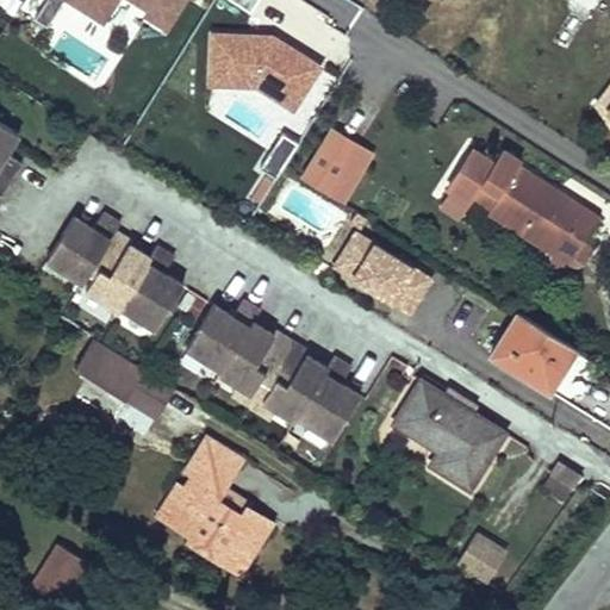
[(124,4),(168,30),(186,0),(53,0),(39,22),(60,33),(48,53),(101,86),(120,54),(100,41),(124,4)]
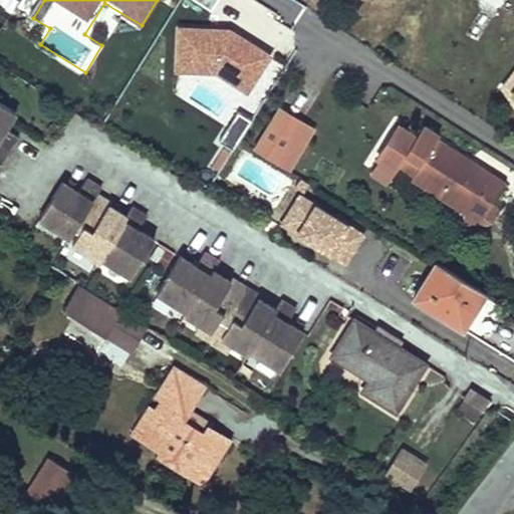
[(193,0),(210,10),(216,0),(193,0)]
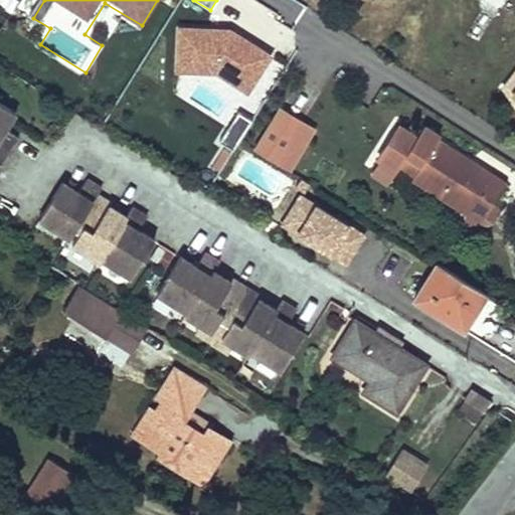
[(475,0),(475,2),(496,13),(502,0),(475,0)]
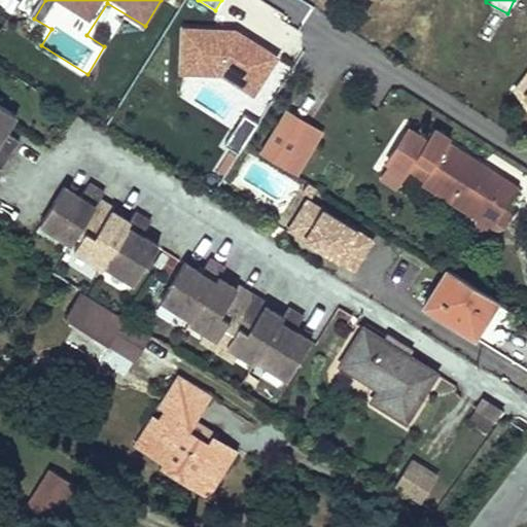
[(267,83),(269,35),(178,31),(177,80),(267,83)]
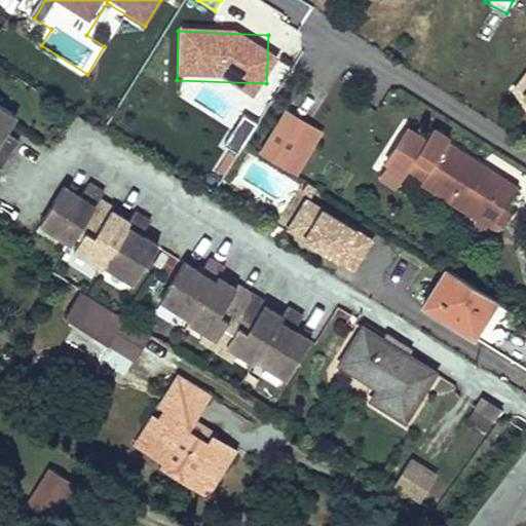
[(525,73),(517,86),(525,92),(525,73)]
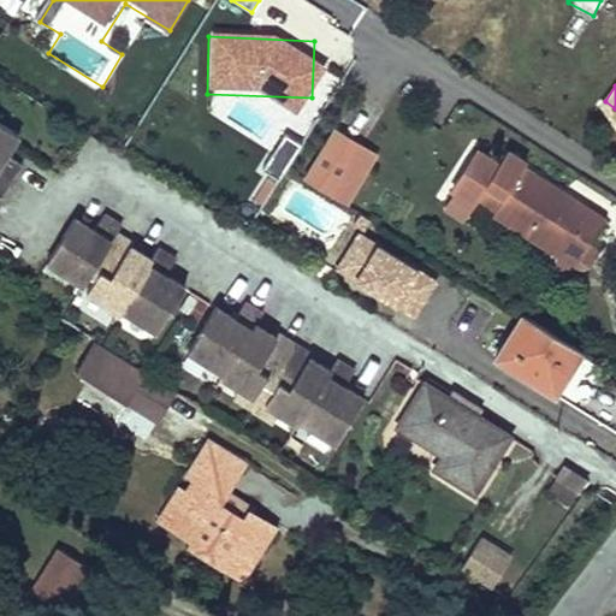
[(615,108),(605,101),(615,114),(615,108)]
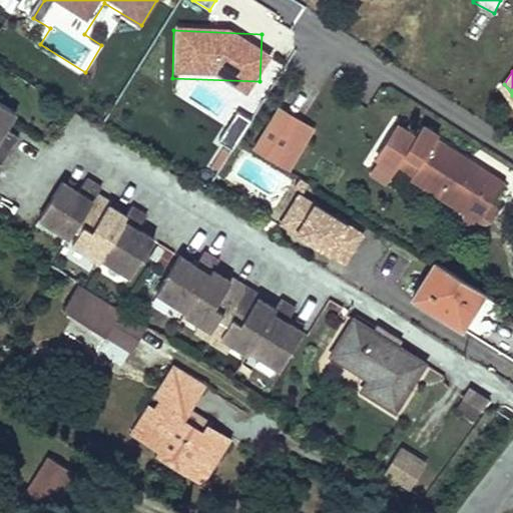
[(5,127),(15,111),(0,101),(0,161),(1,163),(18,135),(5,127)]
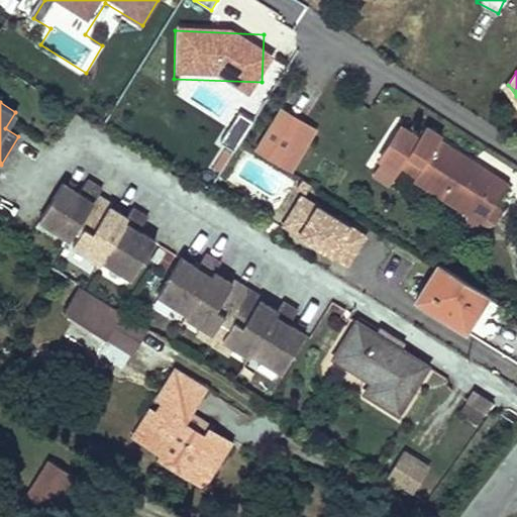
[(251,152),(293,174),(317,126),(276,105),(251,152)]
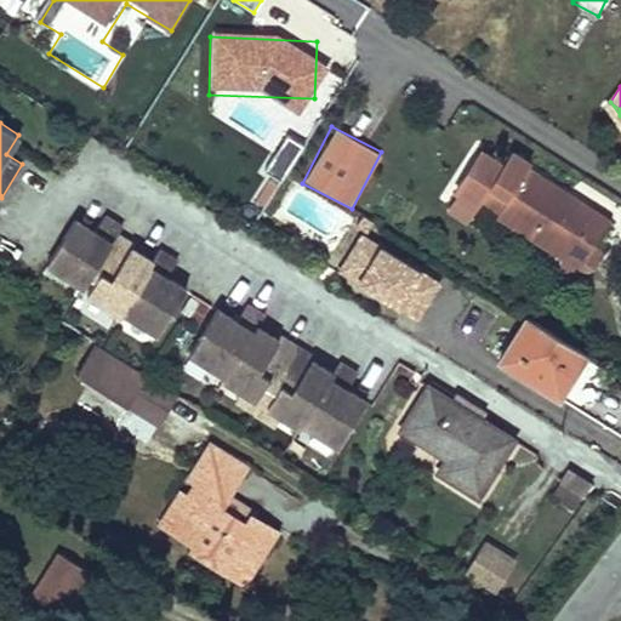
[(284,135),(266,174),(283,182),(302,143),(284,135)]
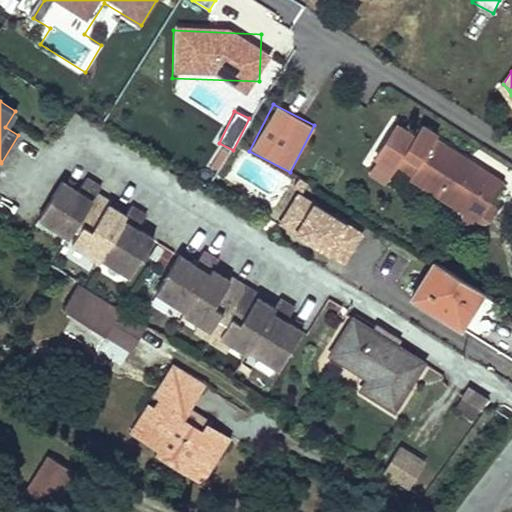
[(399,125),(378,158),(393,168),(397,163),(413,173),(412,176),(477,219),(503,180),(489,170),(486,174),(468,162),(470,161),(435,139),(438,135),(422,125),(415,135),(399,125)]
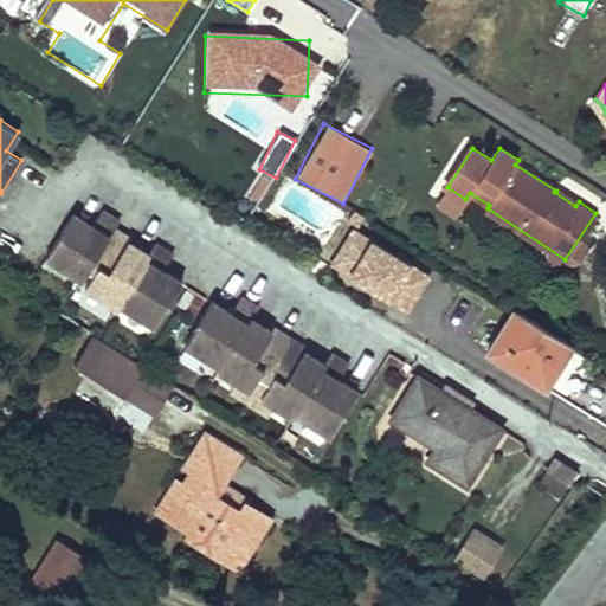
[(465,199),(447,187),(437,201),(456,214),(465,199)]
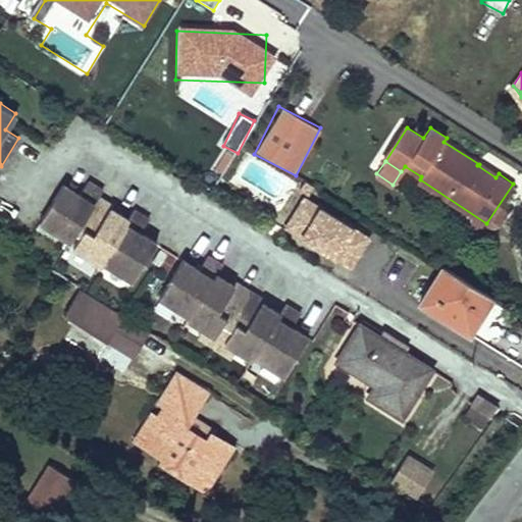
[(40,221),(71,241),(76,231),(82,233),(73,247),(101,264),(103,260),(134,279),(157,242),(141,231),(149,218),(134,209),(128,218),(111,207),(112,205),(99,196),(103,190),(88,180),(80,194),(63,184),(40,221)]
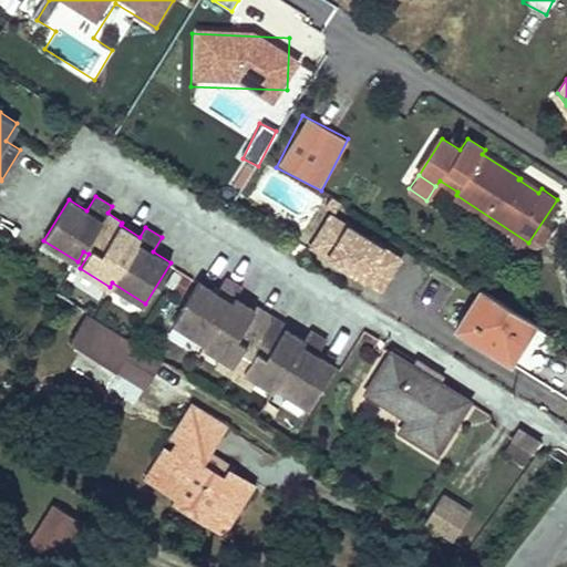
[(339,220),(347,225),(353,215),(331,202),(309,245),(328,256),(337,241),(340,235),(333,230),(339,220)]
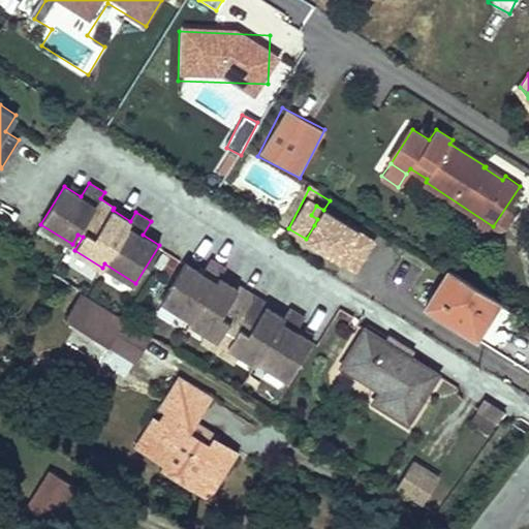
[(316,206),(311,215),(317,219),(314,225),(343,244),(353,228),(323,210),(316,206)]
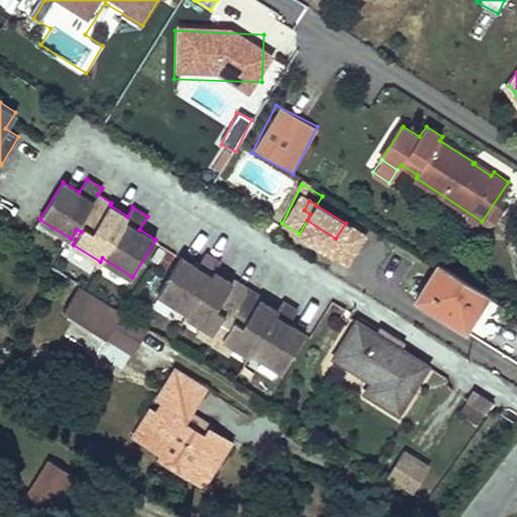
[(232,282),(214,272),(220,263),(205,253),(197,267),(181,257),(159,294),(189,312),(187,316),(214,332),(221,320),(225,323),(230,325),(222,337),(249,354),(251,351),(282,370),(305,333),(289,323),(297,310),(282,300),(277,309),(260,299),(261,297),(247,288),(233,279),(232,282)]
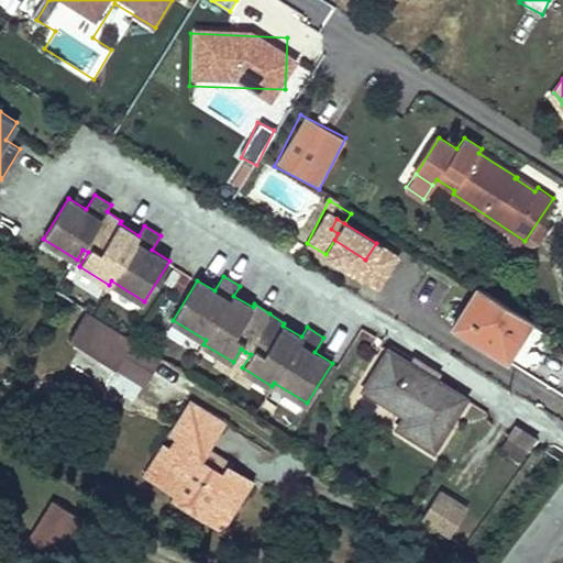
[(477,284),(452,324),(473,338),(478,328),(512,349),(531,317),(477,284)]
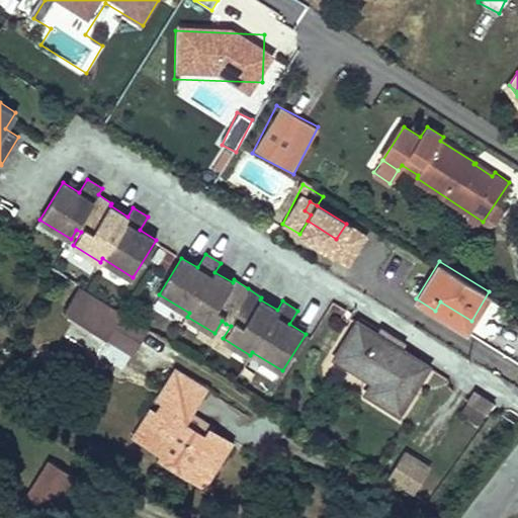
[(76,287),(61,314),(132,355),(147,328),(76,287)]
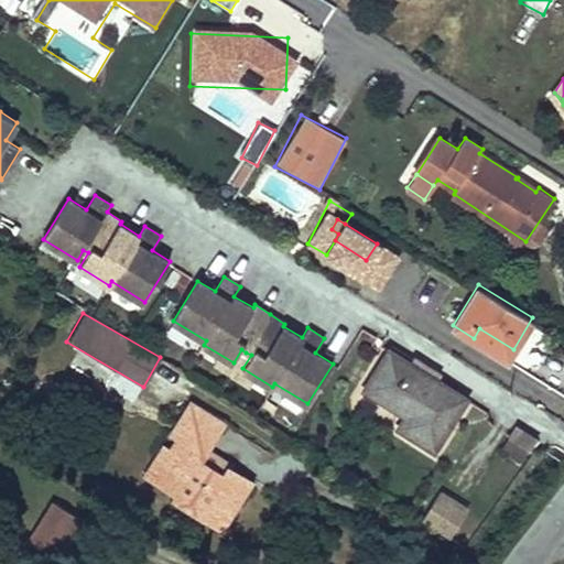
[(479,328),(474,338),(508,359),(513,349),(479,328)]
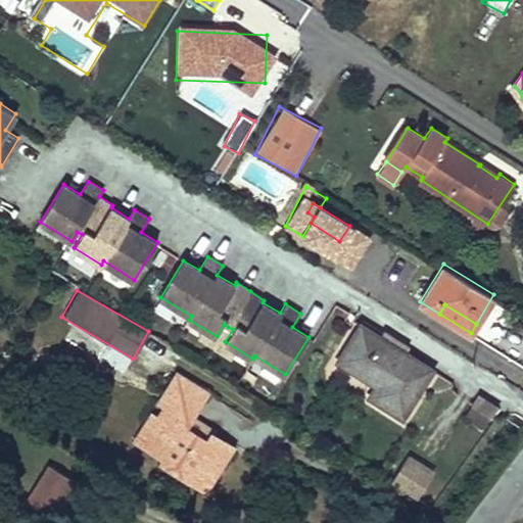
[(357,322),(333,358),(373,382),(366,393),(398,414),(428,366),(357,322)]
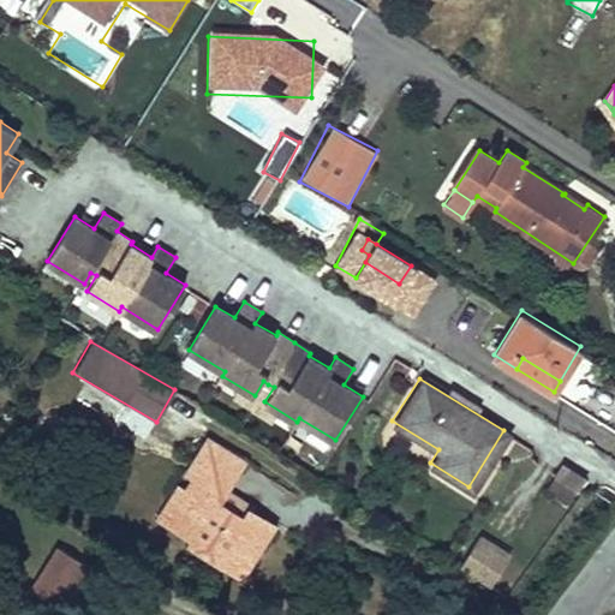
[(161,475),(141,503),(195,539),(192,544),(242,577),(274,527),(250,512),(245,520),(219,502),(245,463),(192,428),(169,461),(177,467),(168,479),(161,475)]
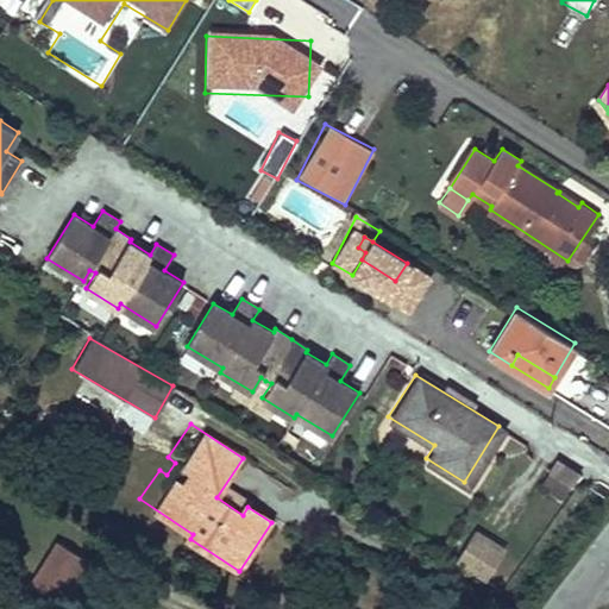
[(535,484),(562,502),(581,476),(556,458),(535,484)]
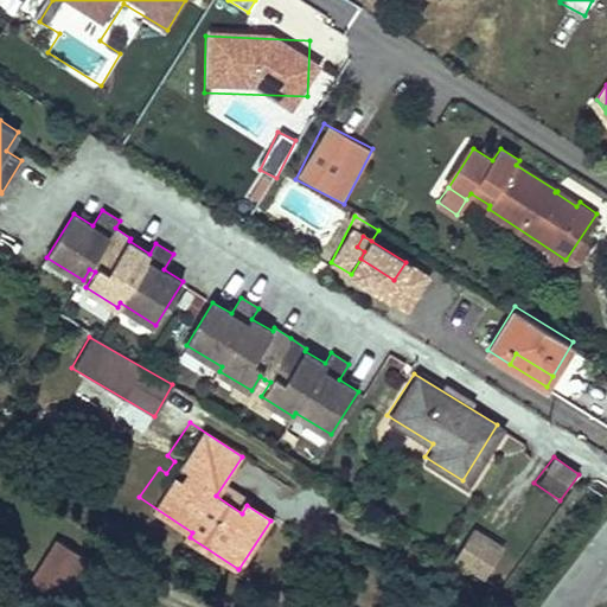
[(472,525),(452,560),(484,579),(504,544),(472,525)]
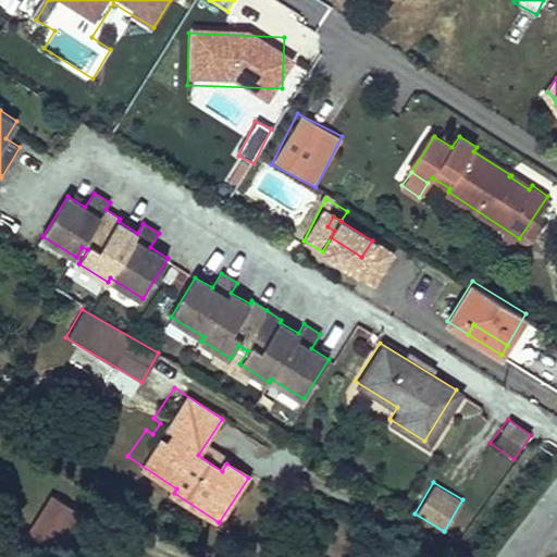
[(26,533),(37,541),(49,522),(65,532),(77,512),(50,495),(26,533)]
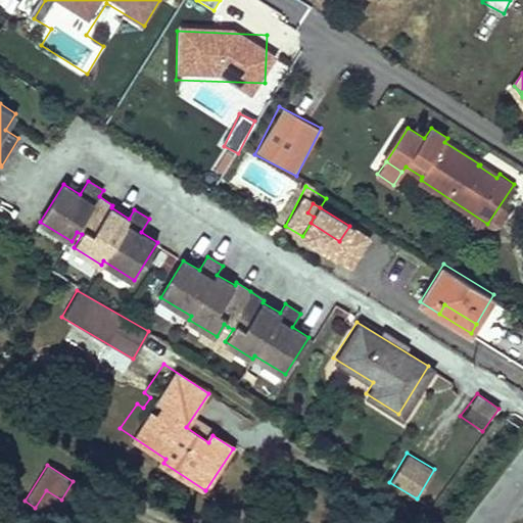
[(46,490),(35,508),(50,518),(61,500),(46,490)]
